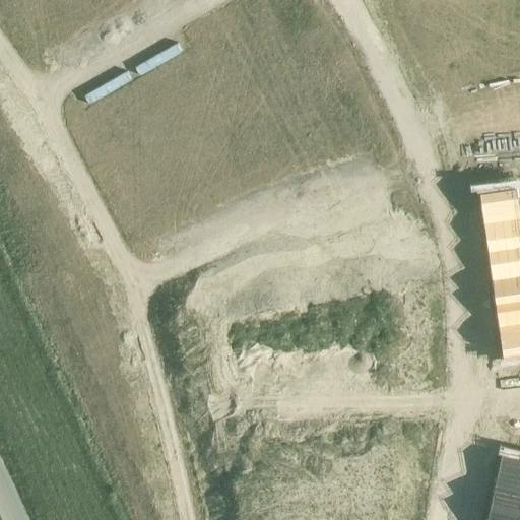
[(501,189),(479,192),(482,214),(483,223),(519,217),(519,205),(517,187),(501,189)]
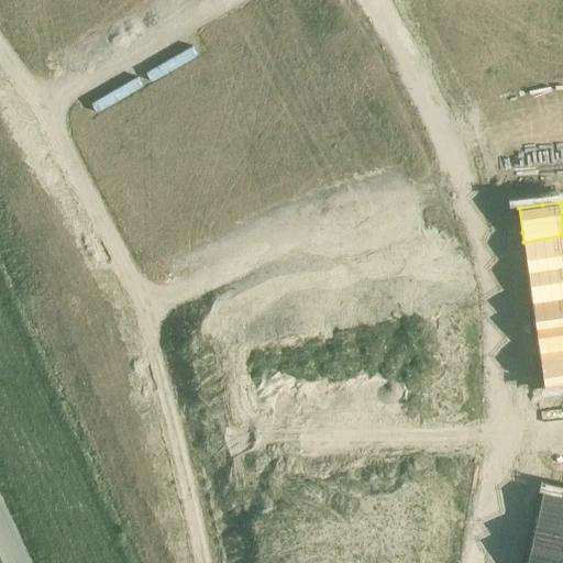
[(562,235),(523,242),(528,272),(562,266),(562,235)]
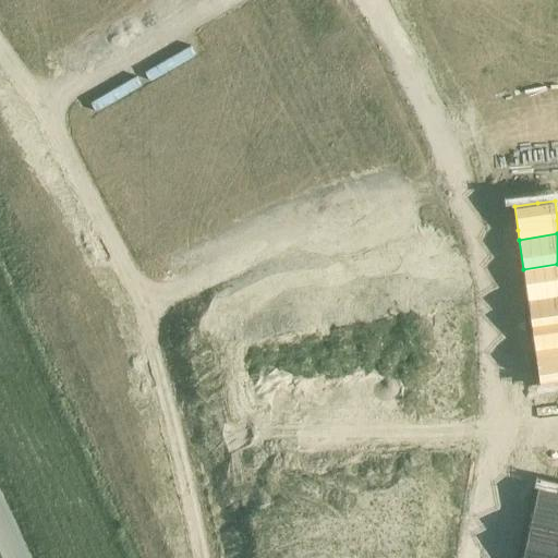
[(557,264),(523,269),(525,287),(528,300),(557,295),(557,264)]
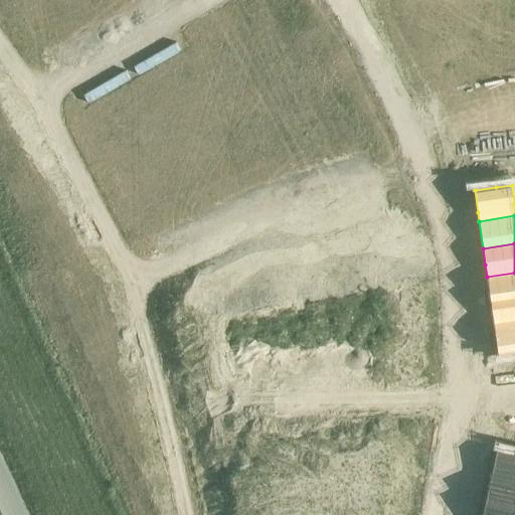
[(514,273),(487,277),(490,300),(514,296),(514,273)]
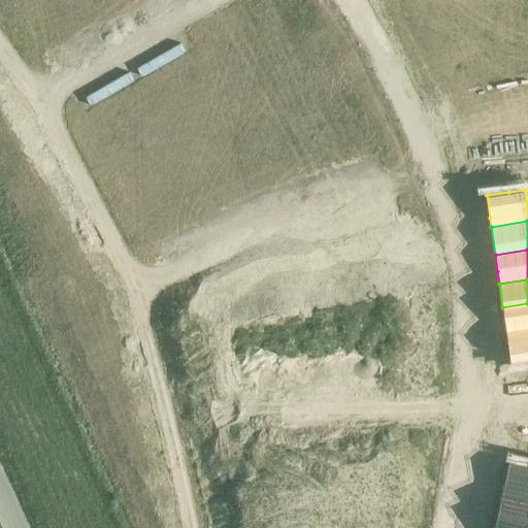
[(527,303),(502,307),(505,331),(527,327),(527,303)]
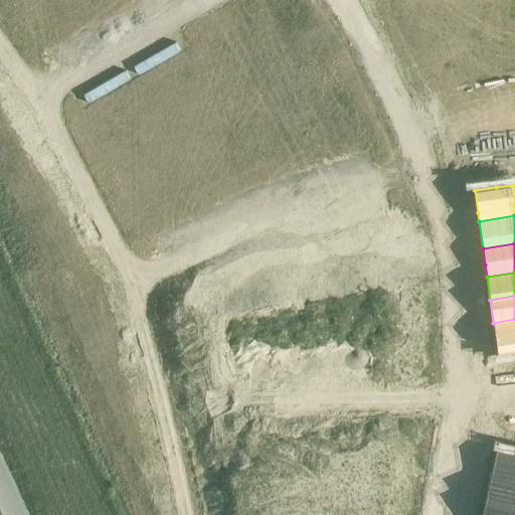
[(514,319),(493,323),(498,354),(514,351),(514,319)]
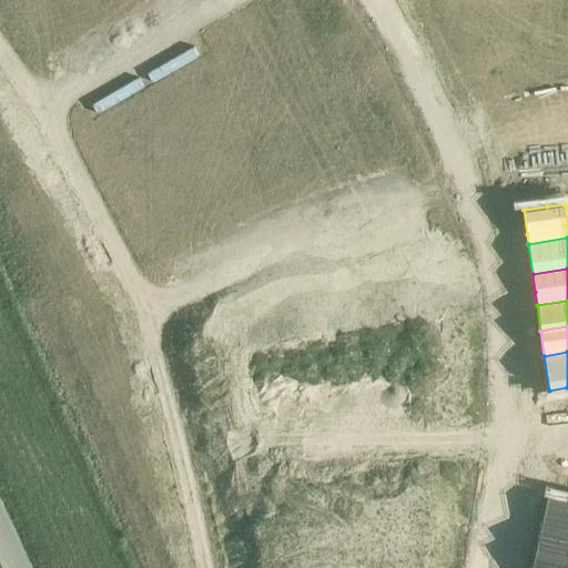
[(567,500),(547,496),(539,529),(567,535),(567,500)]
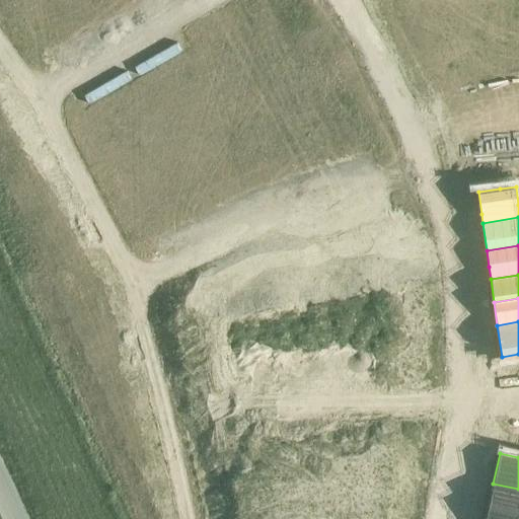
[(518,489),(493,484),(488,507),(518,513),(518,489)]
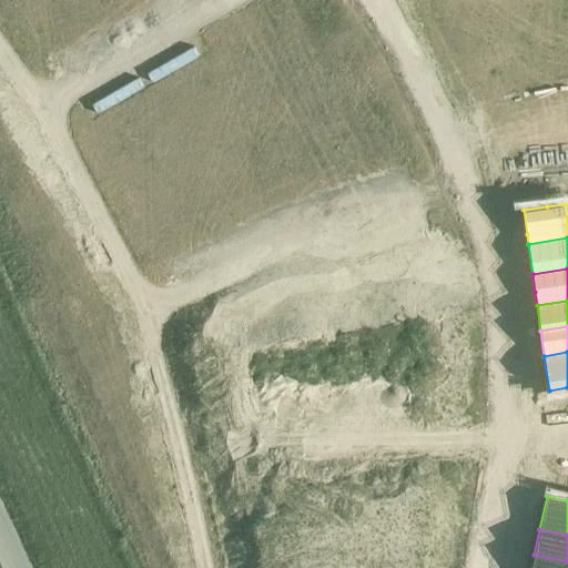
[(567,567),(567,561),(534,555),(530,567),(567,567)]
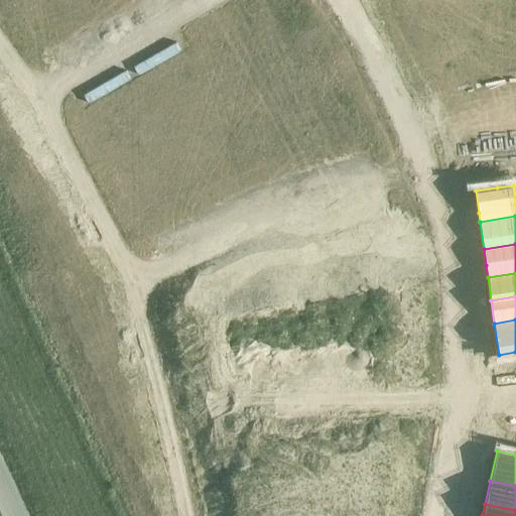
All buildings are outlined.
